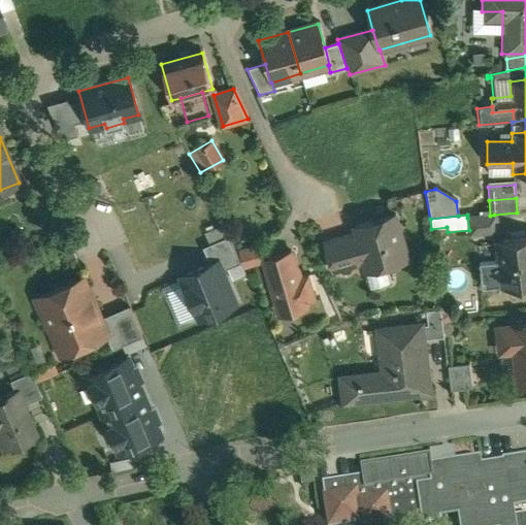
[(490,216),(467,218),(469,230),(469,234),(496,231),(494,215),(490,216)]
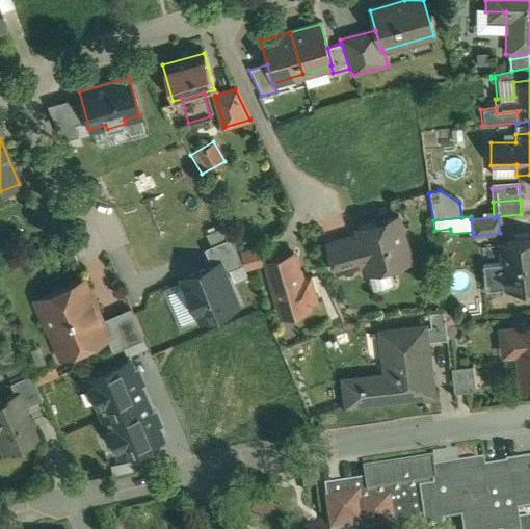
[(396,217),(385,220),(383,222),(375,225),(373,223),(355,229),(358,236),(367,264),(369,272),(385,268),(393,272),(400,270),(404,262),(409,261),(396,217)]
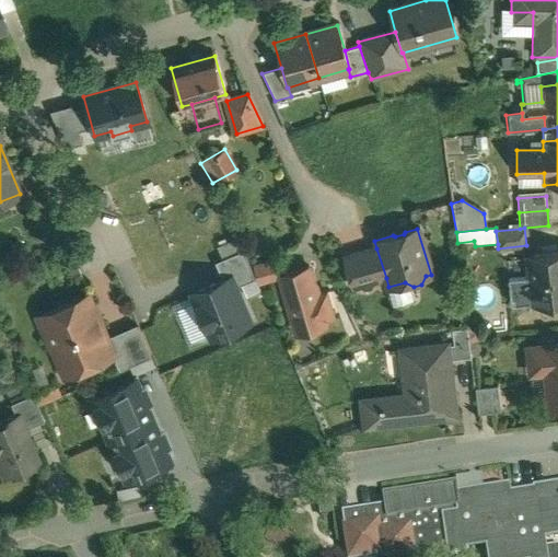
[(58,235),(47,232),(44,245),(55,248),(58,235)]
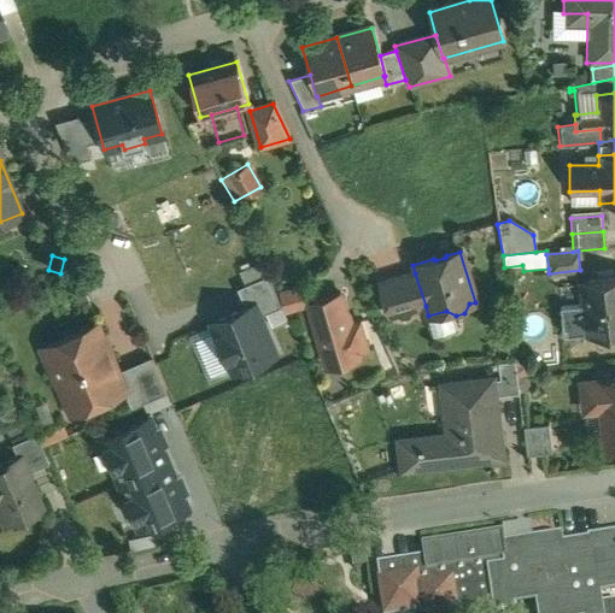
[(247,284),(268,273),(262,261),(241,272),(247,284)]
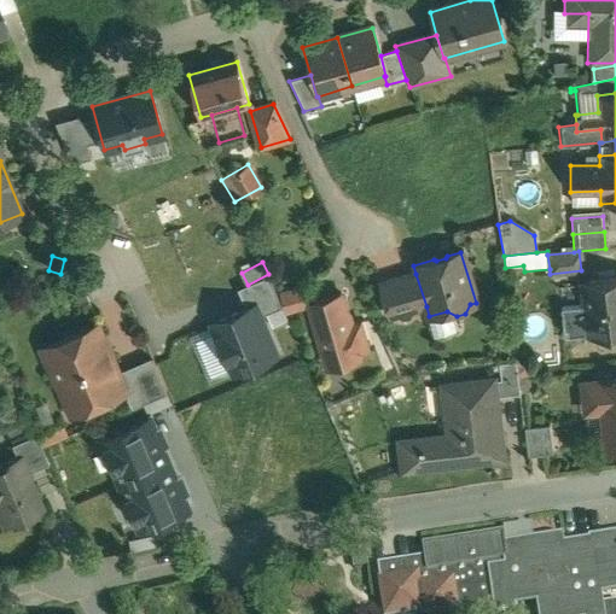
[(416,274),(379,285),(389,319),(426,307),(416,274)]
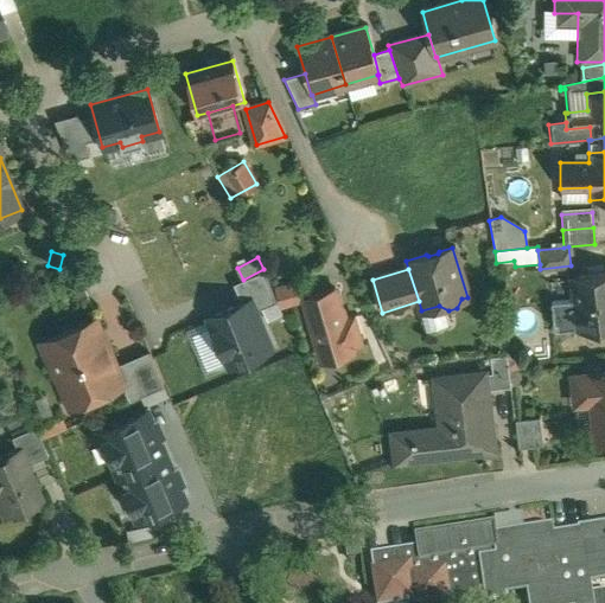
[(274,302),(261,273),(234,284),(242,305),(249,301),(253,310),(274,302)]
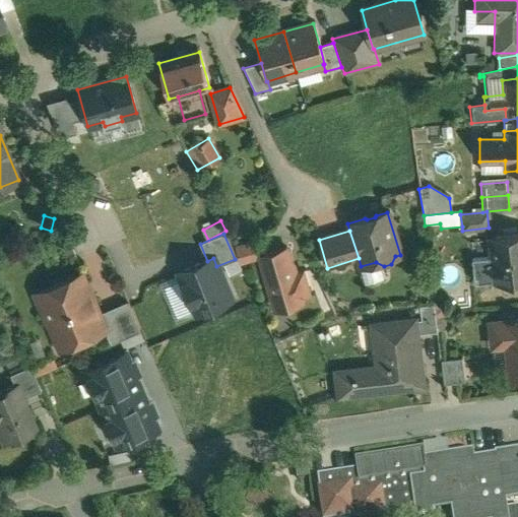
[(517,234),(488,238),(492,282),(517,279),(517,234)]
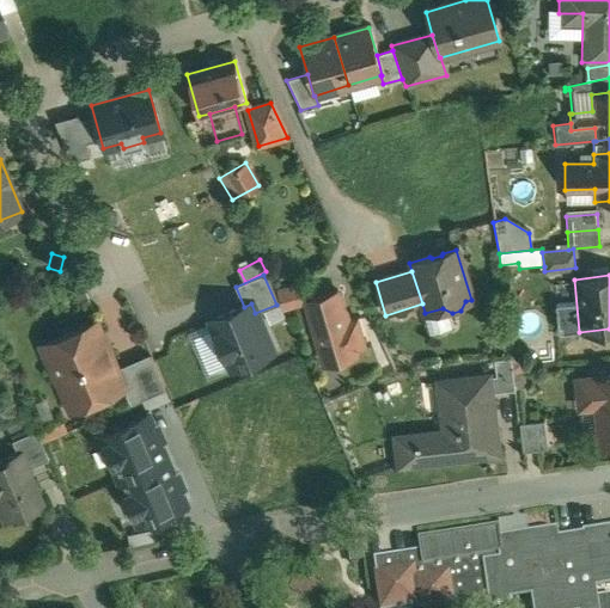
[(300,286),(278,293),(282,309),(305,304),(305,302),(300,286)]
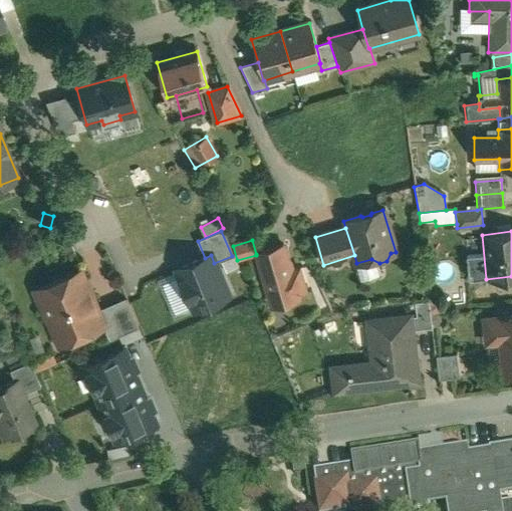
[(281,246),(256,254),(256,255),(271,306),(297,299),(296,294),(304,292),(298,269),(289,272),(281,246)]
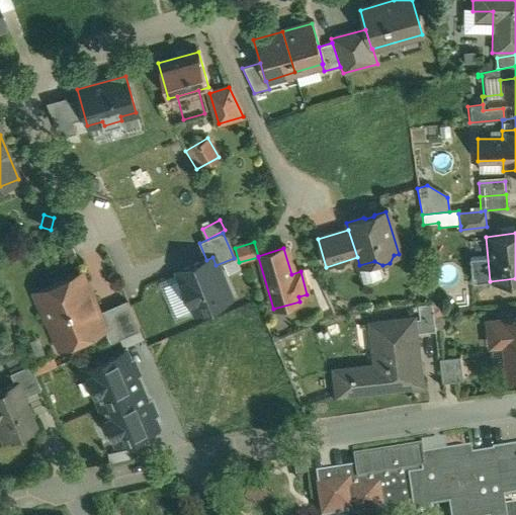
[(206,260),(177,272),(194,313),(230,297),(216,265),(212,257),(206,260)]
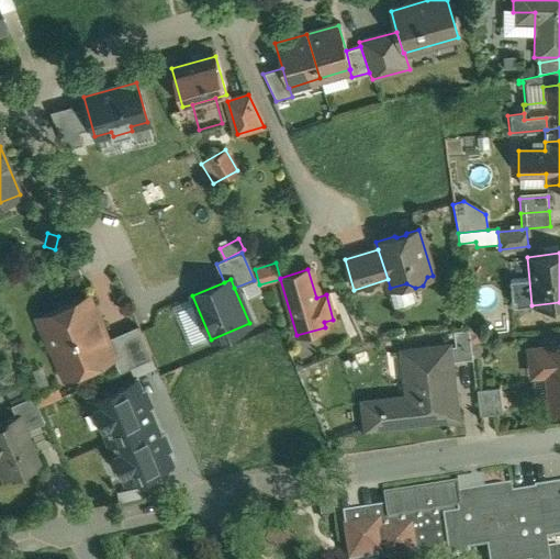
[(87,295),(38,317),(64,378),(112,357),(113,356),(107,342),(87,295)]
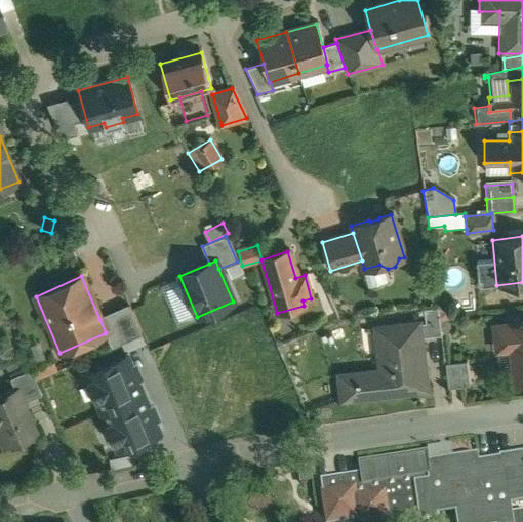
[(450,319),(447,298),(436,300),(437,309),(438,321),(450,319)]
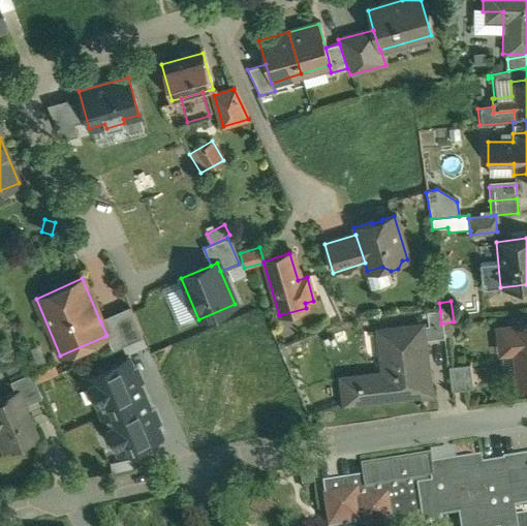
[(129,309),(100,321),(106,335),(105,336),(112,350),(142,338),(129,309)]
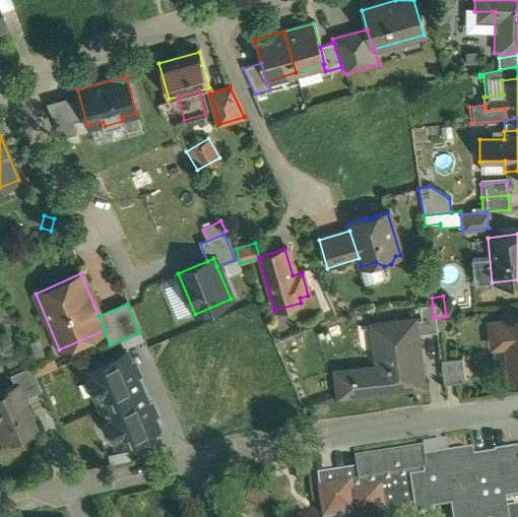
[(433,306),(418,307),(422,334),(436,333),(434,318),(433,306)]
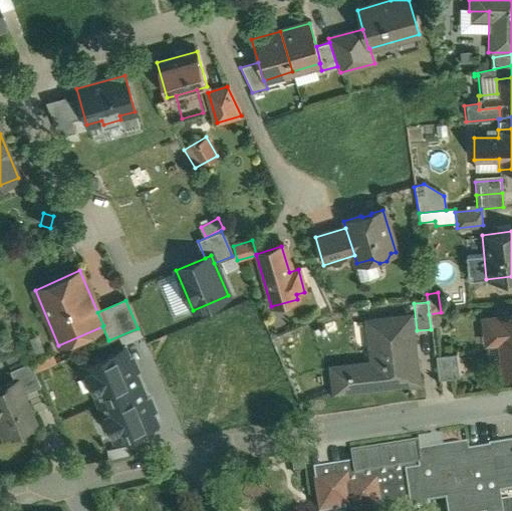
[(511,316),(484,319),(486,342),(500,341),(503,371),(511,370),(511,316)]
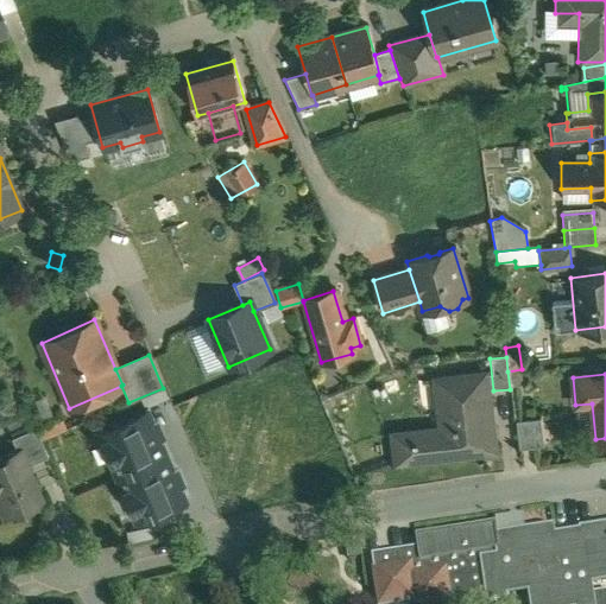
[(484,376),(440,381),(446,430),(392,437),(396,463),(493,451),(484,376)]
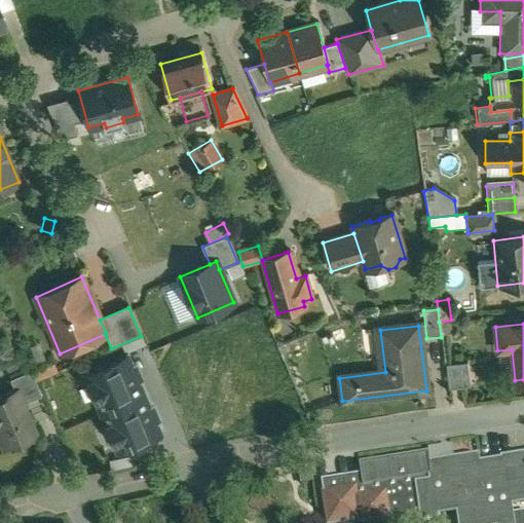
[(125,358),(85,375),(102,413),(142,396),(136,382),(138,381),(133,369),(131,369),(125,358)]
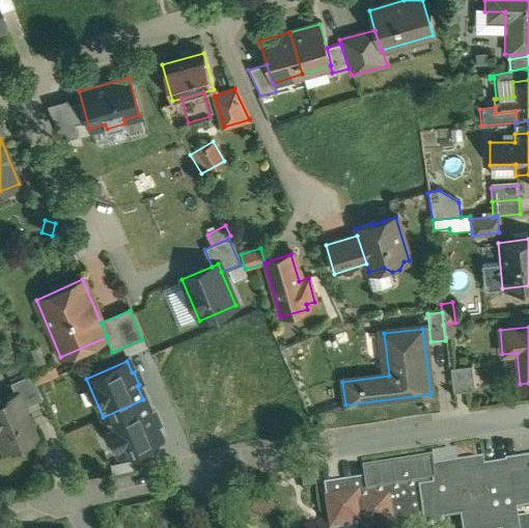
[(470,366),(449,368),(452,393),(473,391),(470,366)]
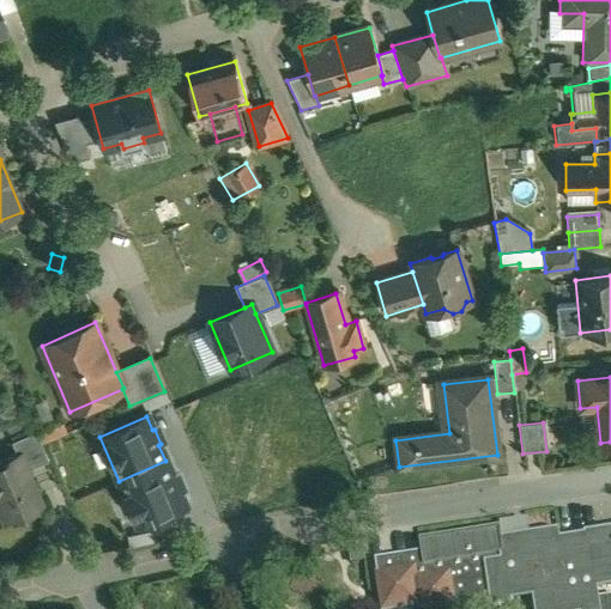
[(19,452),(26,470),(48,461),(35,432),(12,443),(17,454),(19,452)]
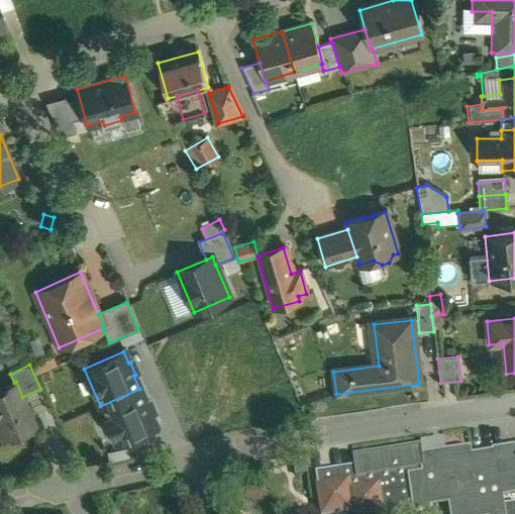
[(0,438),(1,440),(35,426),(22,397),(16,382),(14,383),(0,389),(0,438)]
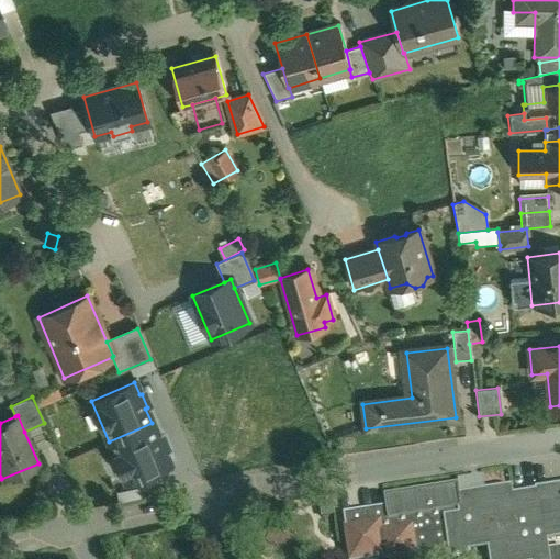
[(152,423),(109,442),(126,482),(169,464),(164,451),(166,450),(160,437),(158,438),(152,423)]
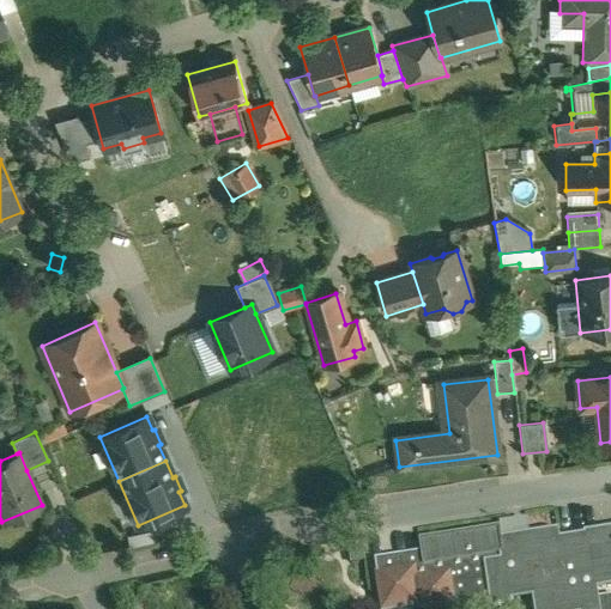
[(584,542),(556,546),(555,536),(526,541),(525,531),(509,534),(510,543),(496,546),(498,558),(424,568),(422,556),(373,564),(375,579),(373,579),(377,608),(508,608),(507,600),(522,597),(521,596),(531,594),(532,608),(610,608),(610,602),(596,606),(592,584),(600,583),(602,588),(610,585),(610,535),(584,540),(584,542)]
